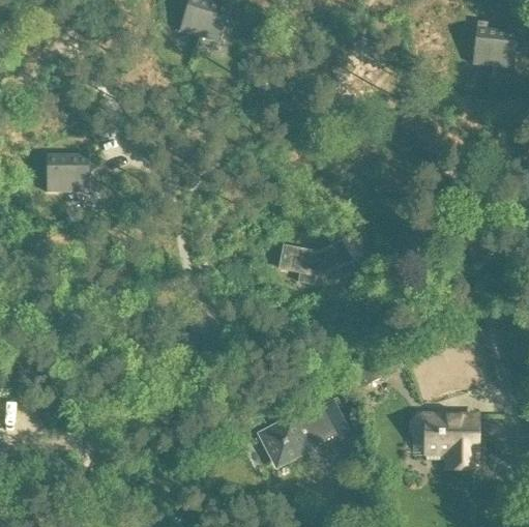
[(198,34),(208,0),(188,0),(180,29),(198,34)]
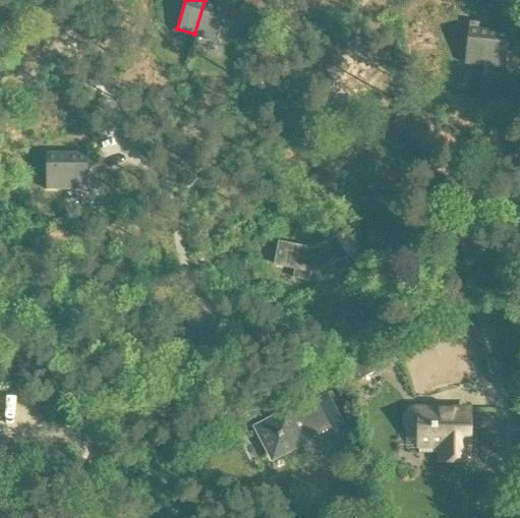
[(205,0),(194,34),(216,40),(227,1),(224,0),(216,0),(215,3),(205,0)]
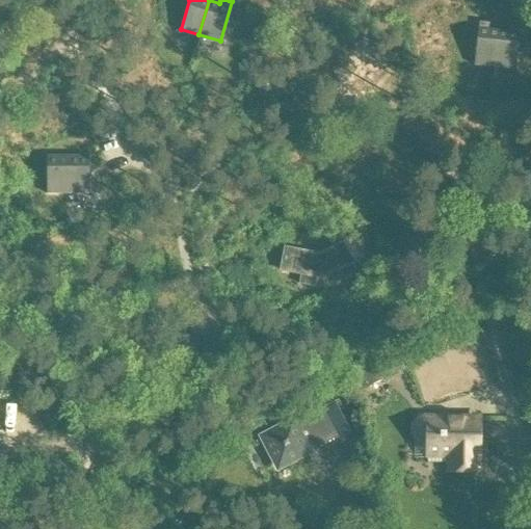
[(496,64),(500,29),(487,27),(488,22),(479,21),(474,62),(496,64)]
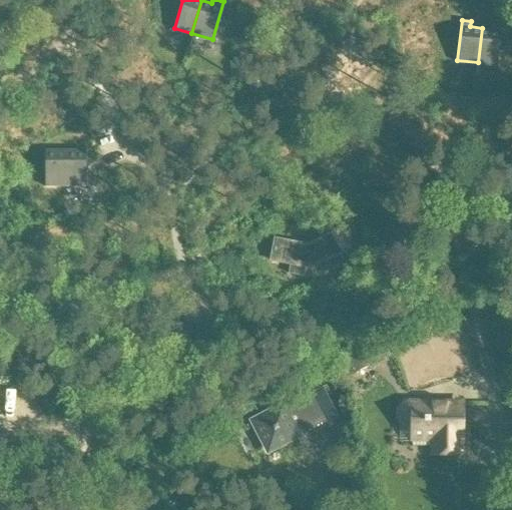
[(482,28),(478,62),(497,64),(501,24),(490,23),(490,29),(482,28)]
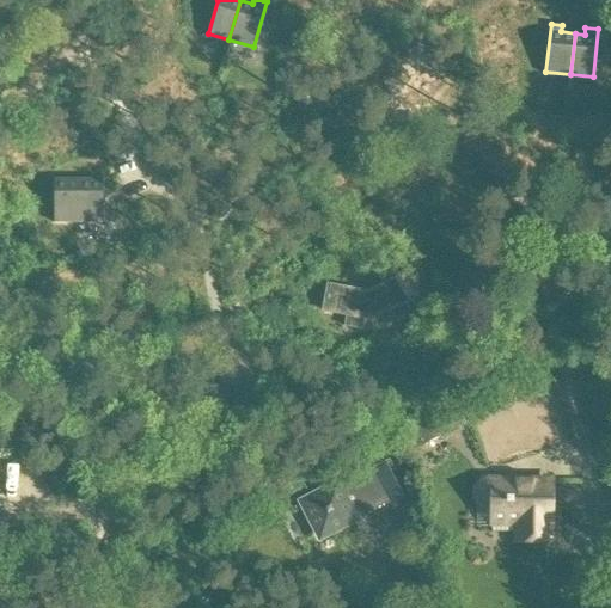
[(55,220),(77,220),(77,178),(55,178),(55,220)]
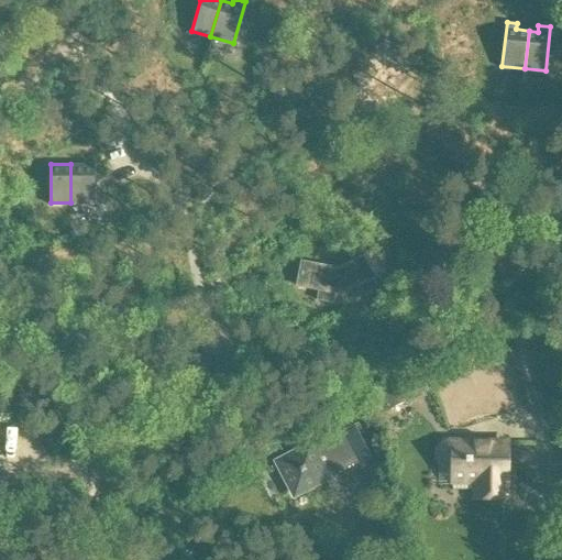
[(70,164),(70,202),(94,202),(94,164),(70,164)]
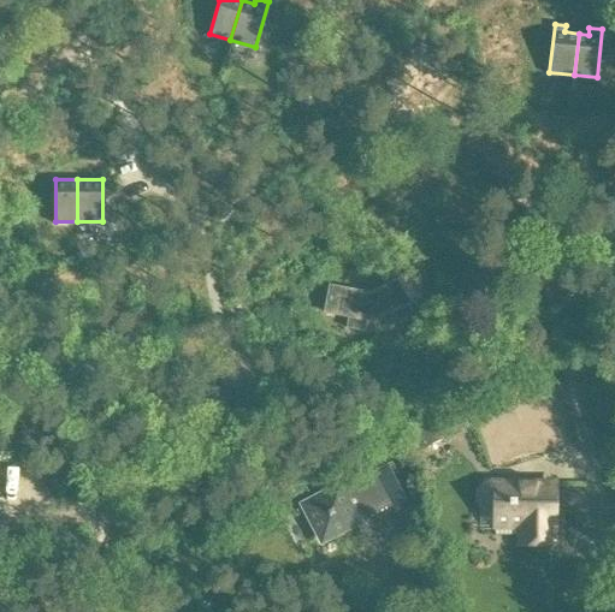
[(370,292),(376,321),(384,316),(389,325),(404,316),(400,307),(420,296),(407,272),(371,292),(370,292)]
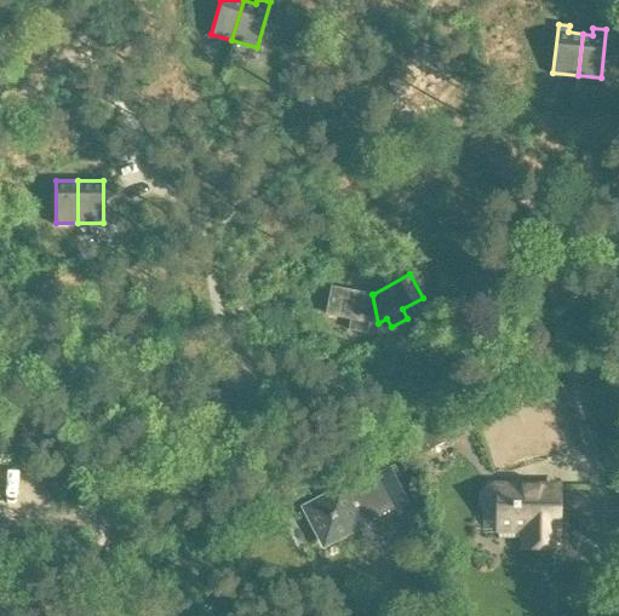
[(371,322),(378,323),(372,294),(328,286),(324,312),(340,316),(350,317),(348,328),(370,333),(371,322)]
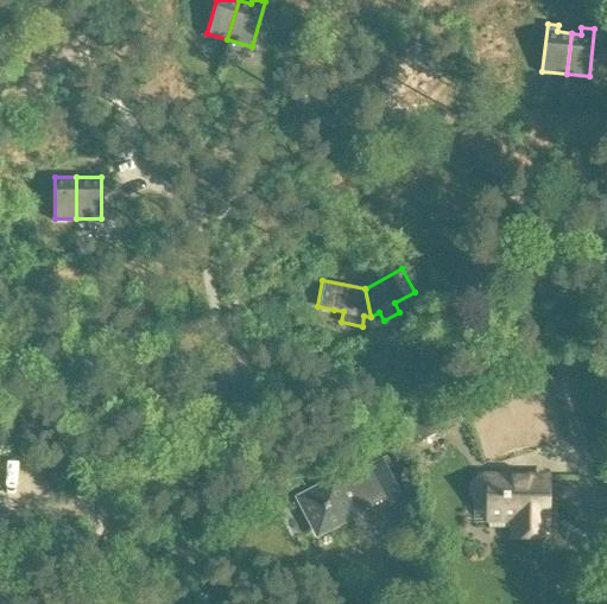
[(545,363),(569,444),(590,438),(567,357),(545,363)]
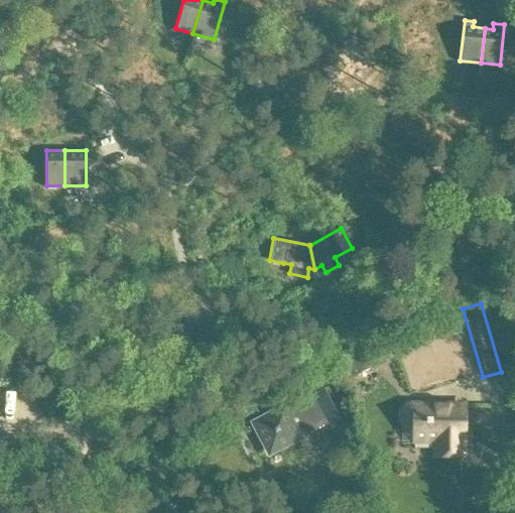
[(307,392),(252,421),(270,458),(306,438),(302,431),(323,421),(307,392)]
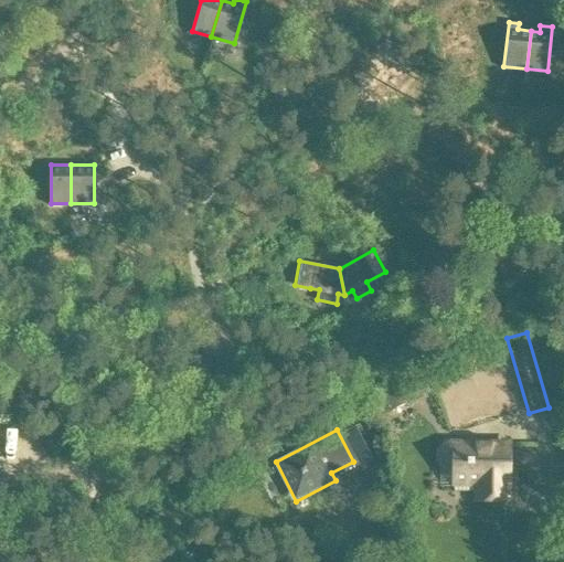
[(450,467),(450,468),(450,481),(453,481),(453,490),(476,490),(476,500),(513,500),(513,446),(450,445),(448,446),(445,447),(444,448),(442,451),(440,453),(439,455),(439,457),(440,460),(442,463),(443,464),(445,466),(448,467),(450,467)]
